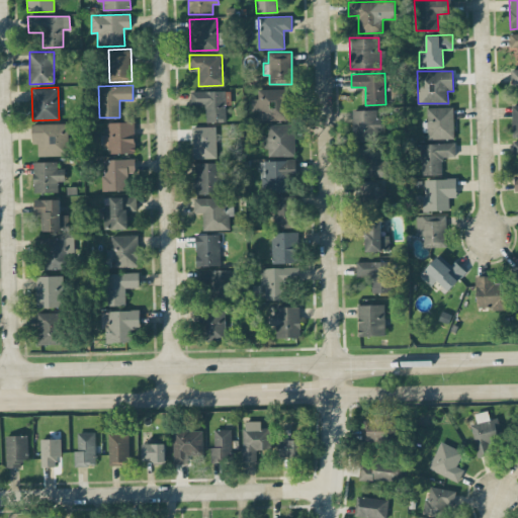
[(258,120),(287,119),(287,88),(257,89),(258,98),(251,98),(251,110),(258,110),(258,120)]
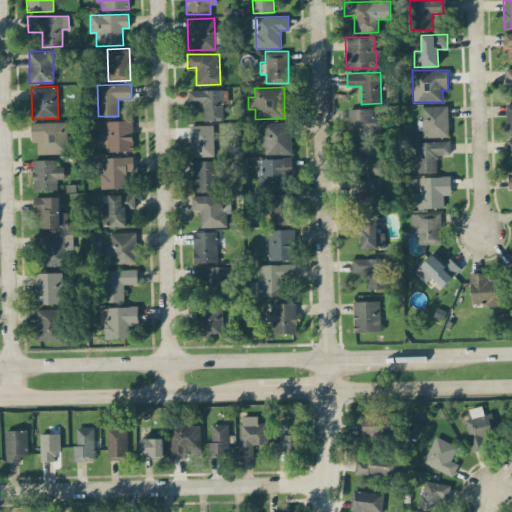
[(203,120),(224,120),(224,89),(188,90),(189,105),(203,104),(203,120)]
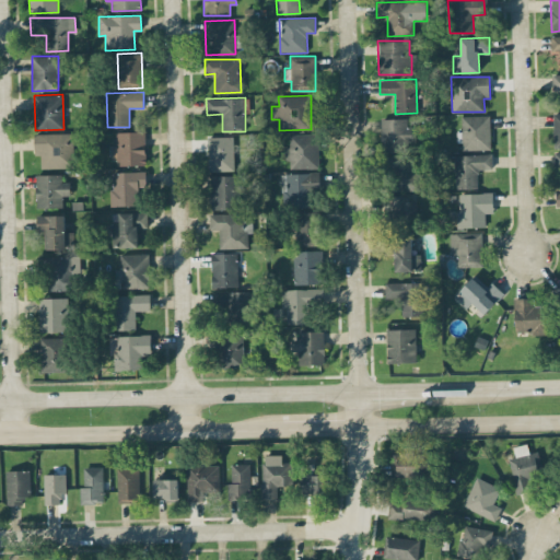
[(461,141),(462,141),(462,150),(491,149),(489,115),(459,116),(461,141)]
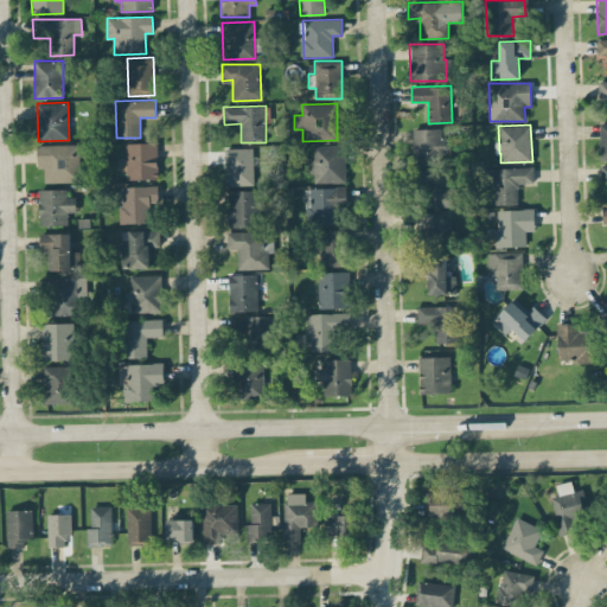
[(413,129),(414,164),(451,163),(451,136),(441,138),(441,128),(413,129)]
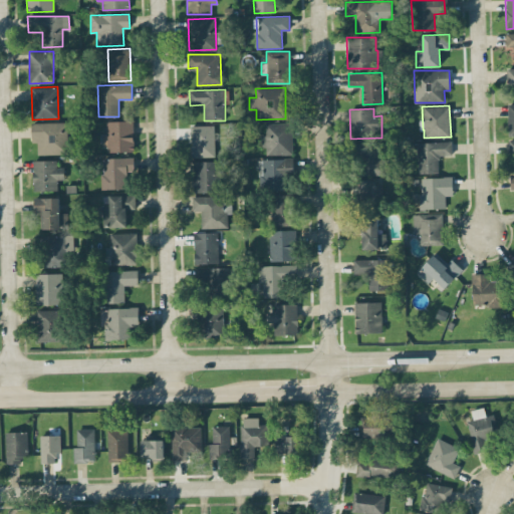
[(103,152),(134,151),(133,120),(106,120),(106,134),(102,134),(103,152)]
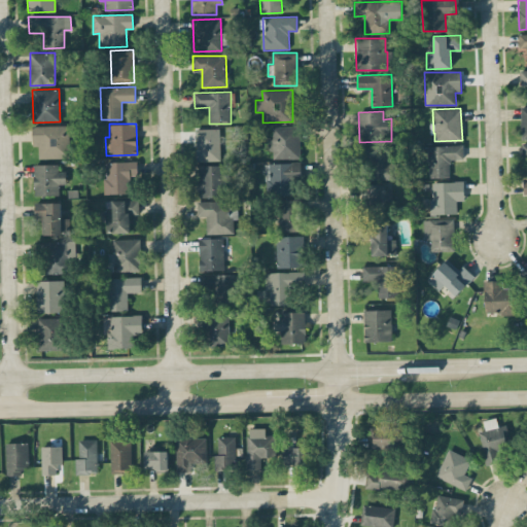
[(70,157),(69,125),(32,126),(33,146),(38,146),(38,159),(70,157)]
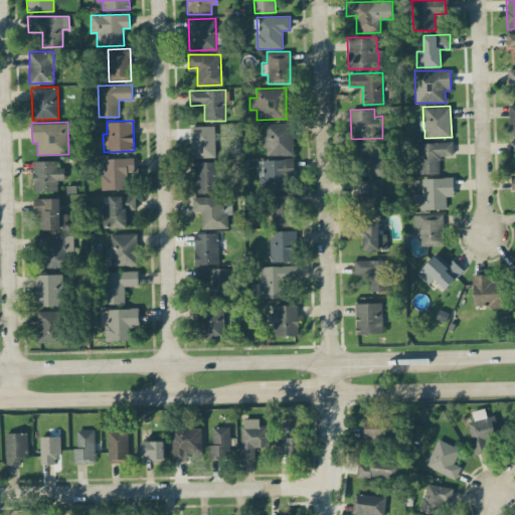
[(292,123),(266,124),(266,135),(264,135),(264,155),(293,154),(292,123)]
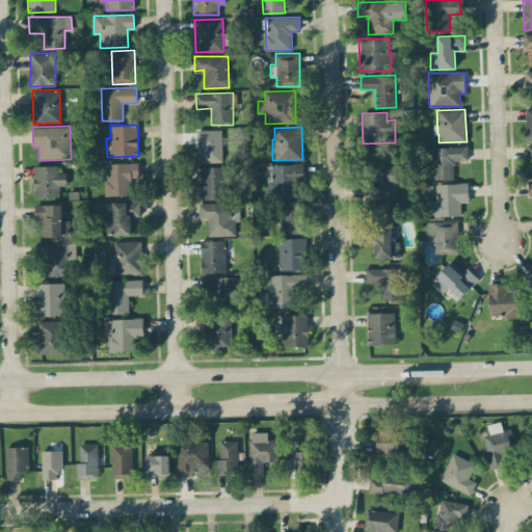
[(197,130),(197,162),(222,162),(222,130),(197,130)]
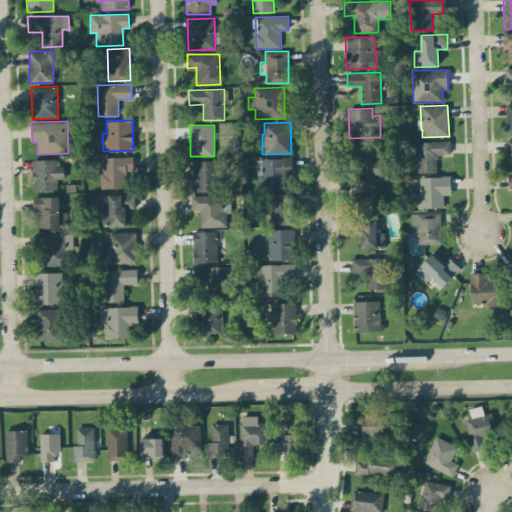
[(437,172),(436,154),(450,154),(450,140),(416,141),(417,172),(437,172)]
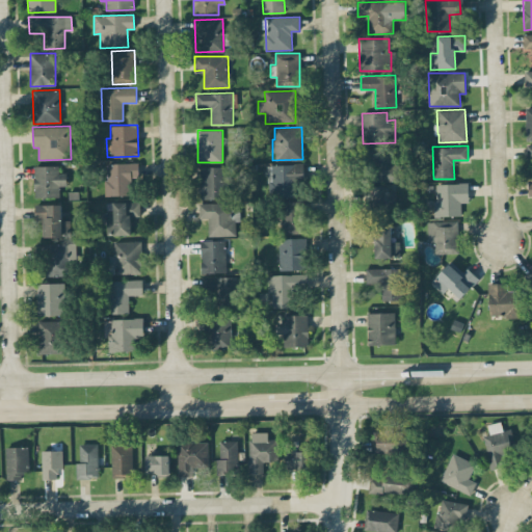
[(397,181),(396,148),(369,149),(370,182),(397,181)]
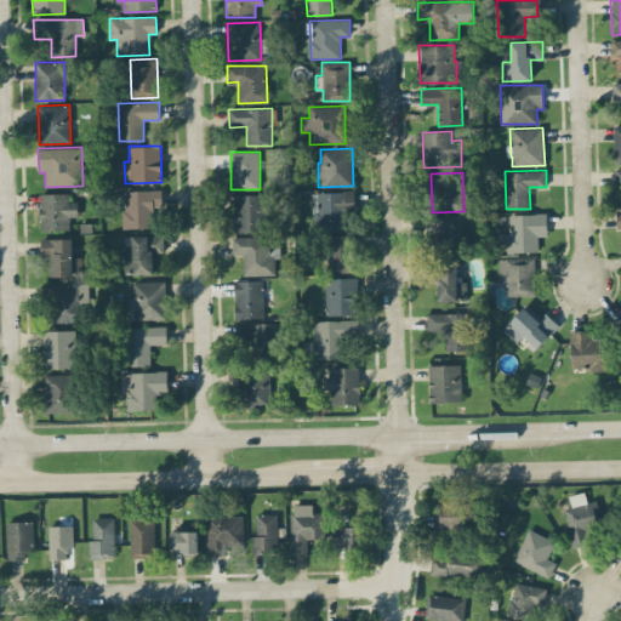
[(161,189),(123,191),(124,228),(153,227),(153,209),(163,209),(161,189)]
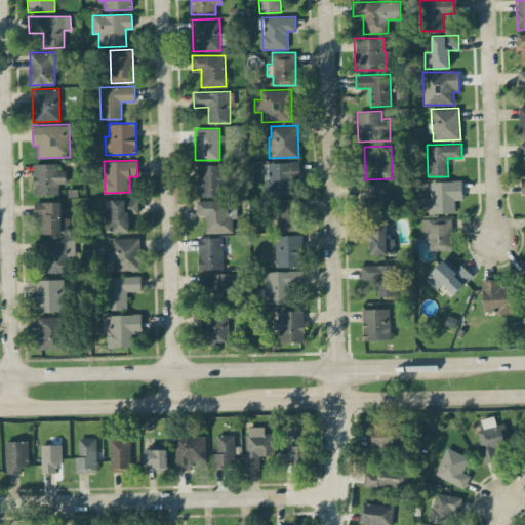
[(264,194),(290,193),(289,178),(300,177),(299,162),(264,162),(264,194)]
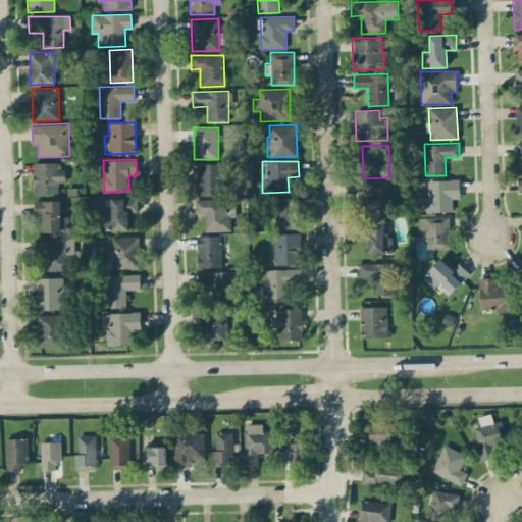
[(57,162),(33,163),(34,194),(58,193),(58,183),(65,181),(64,169),(57,169),(57,162)]
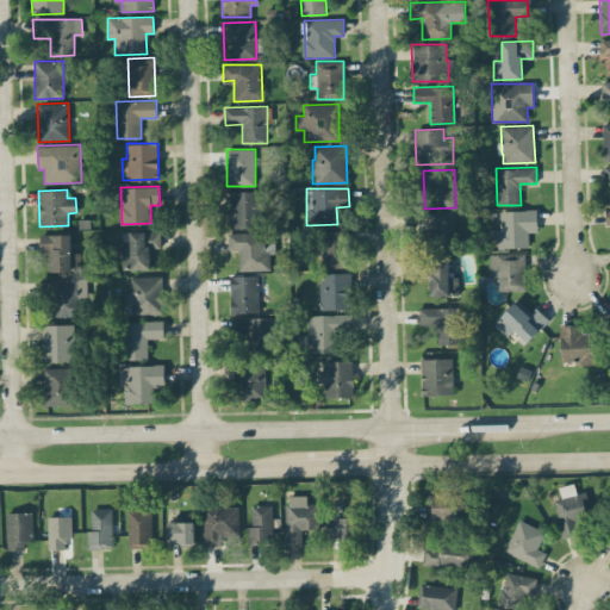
[(229,229),(261,228),(261,191),(228,192),(229,229)]
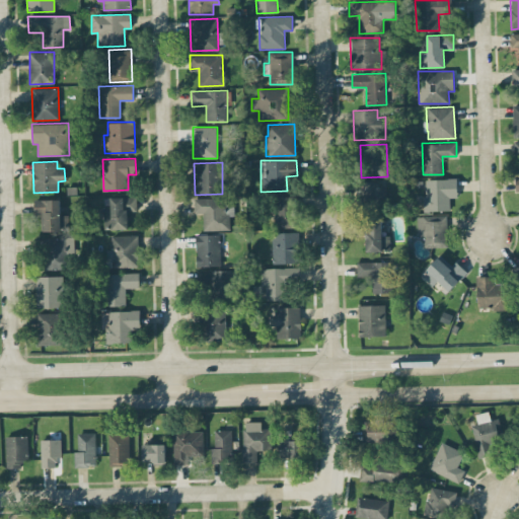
[(450,197),(457,197),(456,178),(424,179),(425,211),(450,211),(450,197)]
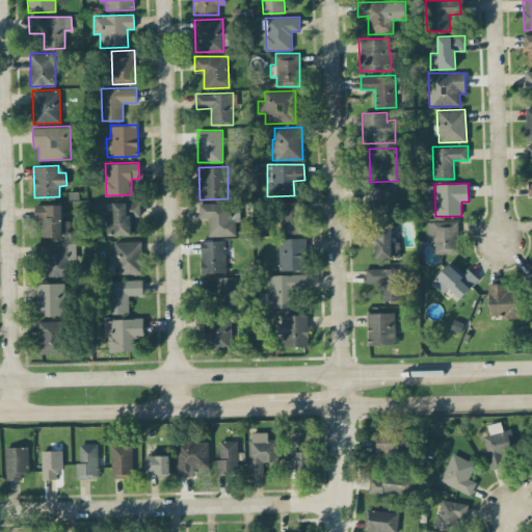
[(388,185),(365,186),(366,208),(395,208),(395,191),(388,191),(388,185)]
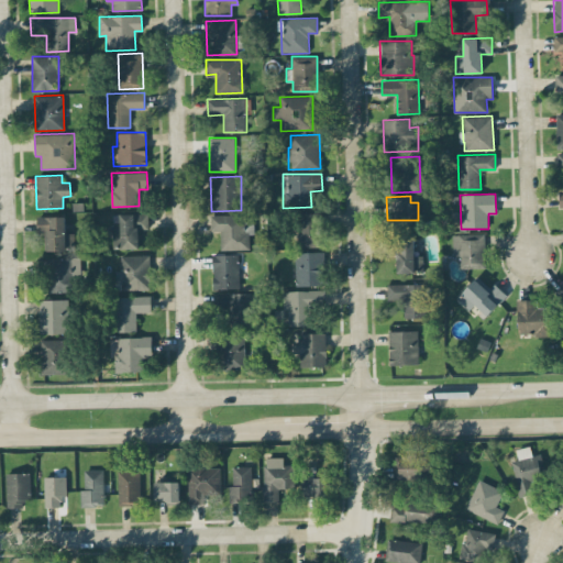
[(298,246),(319,246),(319,212),(297,213),(298,246)]
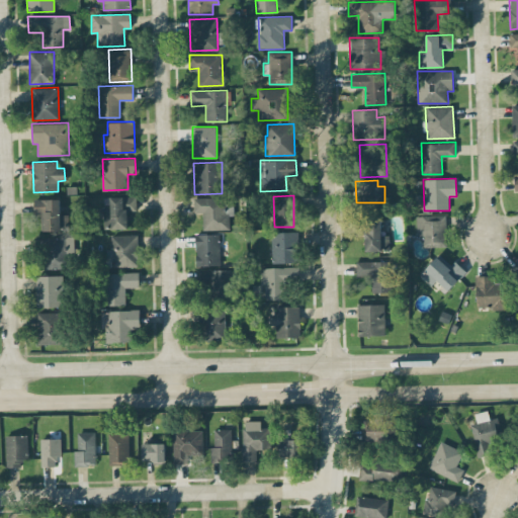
[(127,228),(127,210),(136,210),(136,196),(103,197),(103,229),(127,228)]
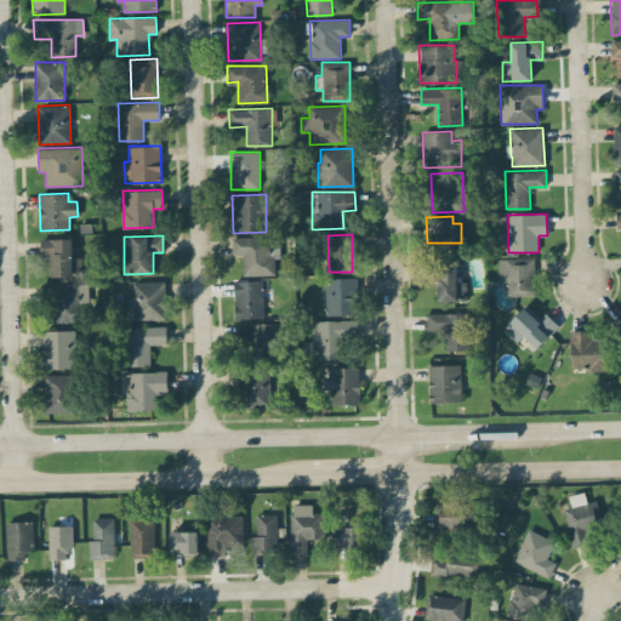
[(269,237),(232,238),(233,254),(243,254),(243,275),(275,274),(275,246),(269,246),(269,237)]
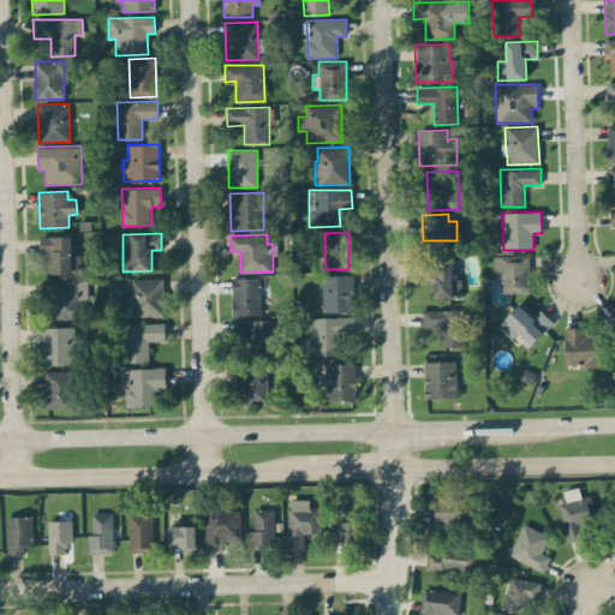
[(71,236),(40,237),(41,254),(52,254),(52,273),(81,273),(81,255),(71,255),(71,236)]
